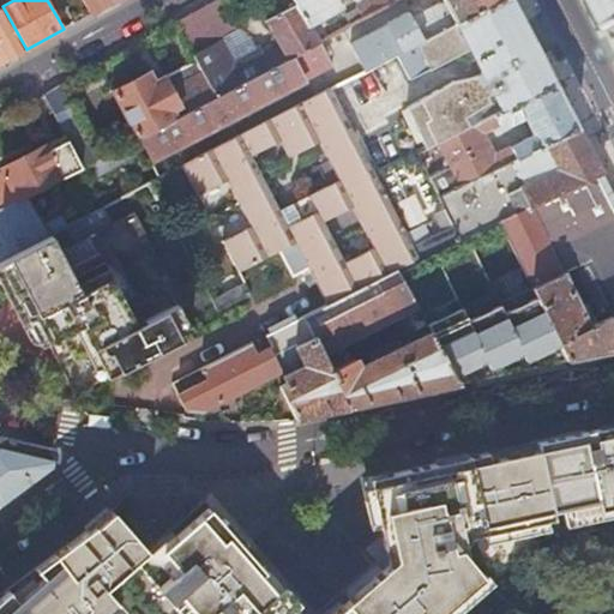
[(95,11),(113,0),(82,0),(90,13),(95,11)]
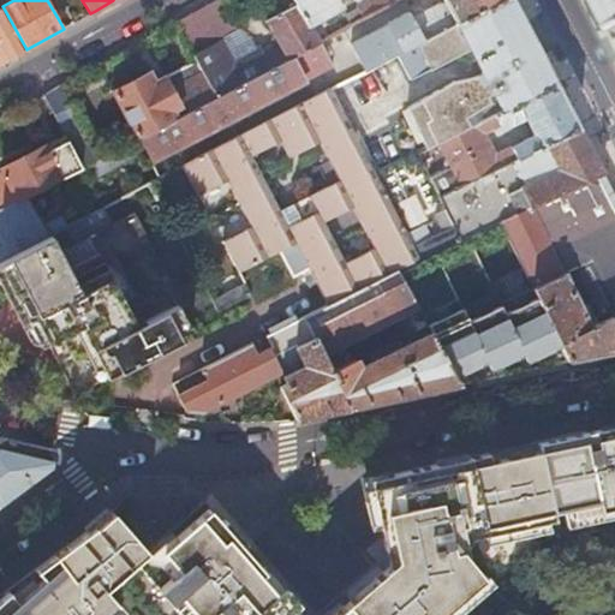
[(240,29),(224,0),(215,0),(175,22),(193,55),(240,29)]
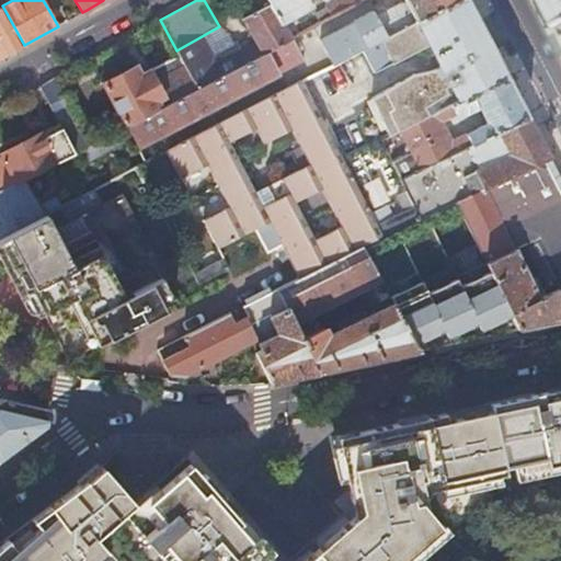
[(270,0),(272,2),(283,22),(315,4),(311,0),(270,0)]
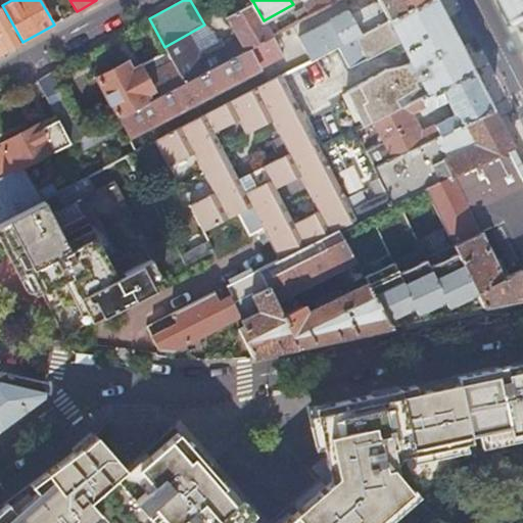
[(315,57),(338,45),(423,0),(378,0),(380,2),(374,1),(349,14),(347,10),(331,19),(332,20),(299,37),(312,59),(315,57)]
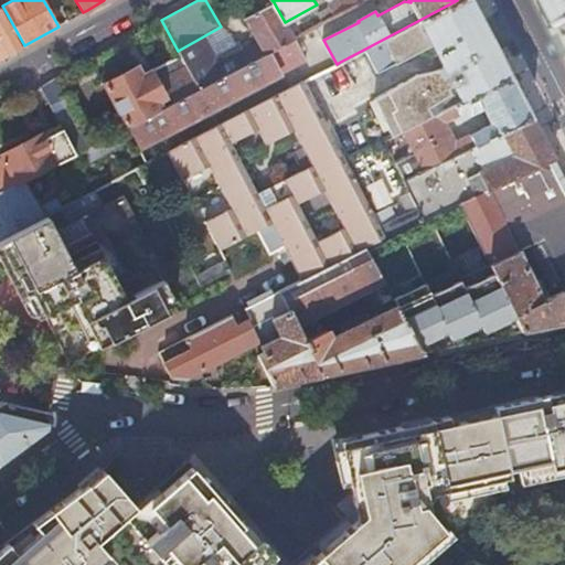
[(369,109),(358,115),(355,109),(328,124),(345,158),(403,129),(511,75),(500,53),(489,31),(476,7),(472,0),(457,0),(365,49),(376,71),(379,70),(391,89),(365,103),(369,109)]
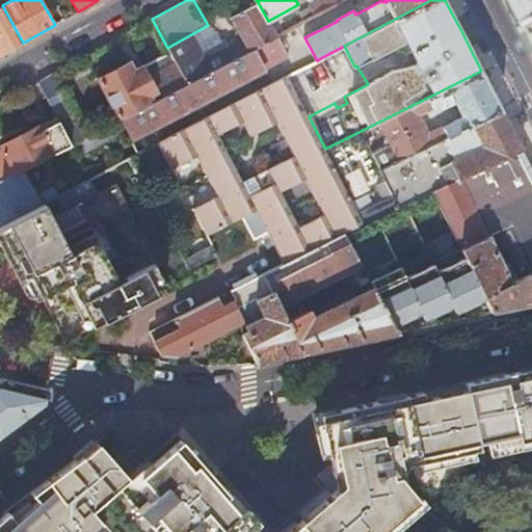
[(315,16),(345,0),(317,0),(310,5),(315,16)]
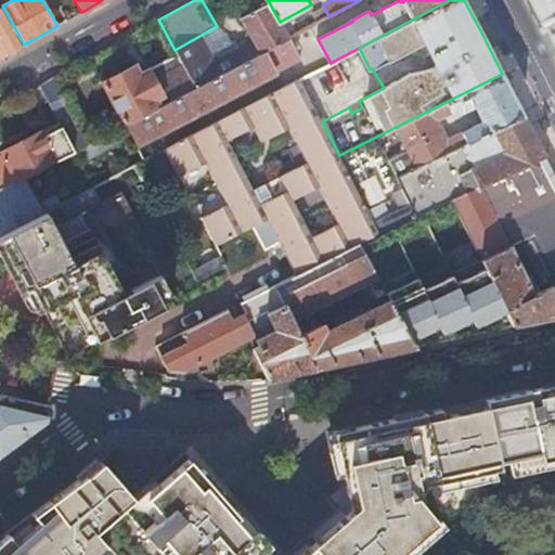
[(554,0),(536,0),(550,26),(554,24),(554,0)]
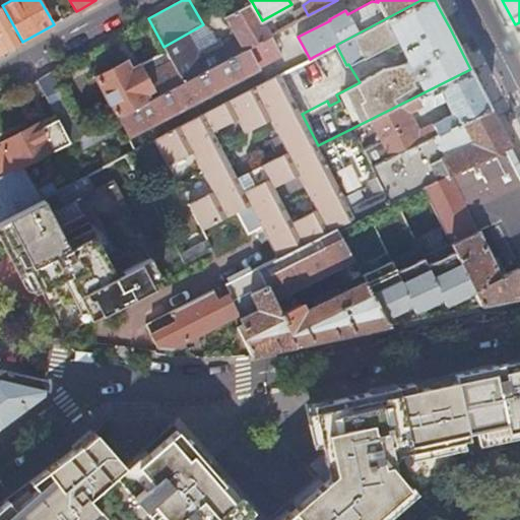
[(271,35),(262,20),(252,2),(226,15),(239,39),(224,46),(224,47),(215,52),(220,62),(271,35)]
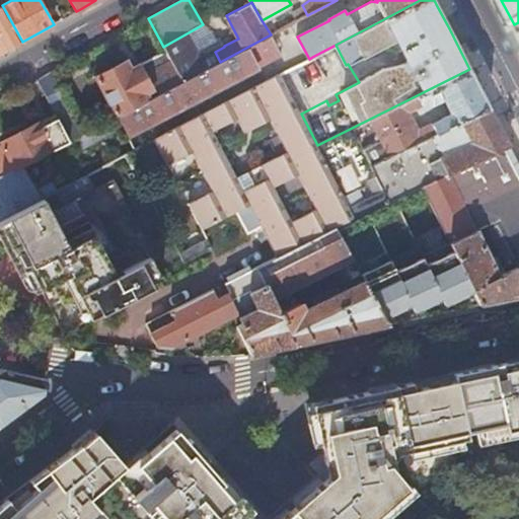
[(0,53),(22,42),(2,5),(0,6),(0,53)]
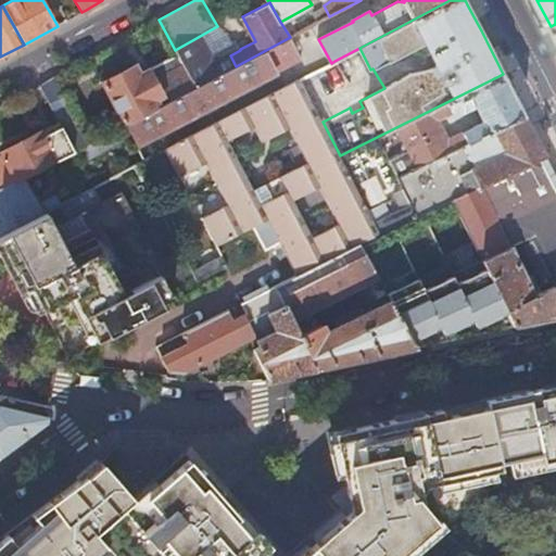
[(303,58),(291,37),(290,37),(236,66),(194,88),(168,102),(160,106),(127,123),(93,141),(84,147),(89,158),(134,135),(139,144),(303,58)]
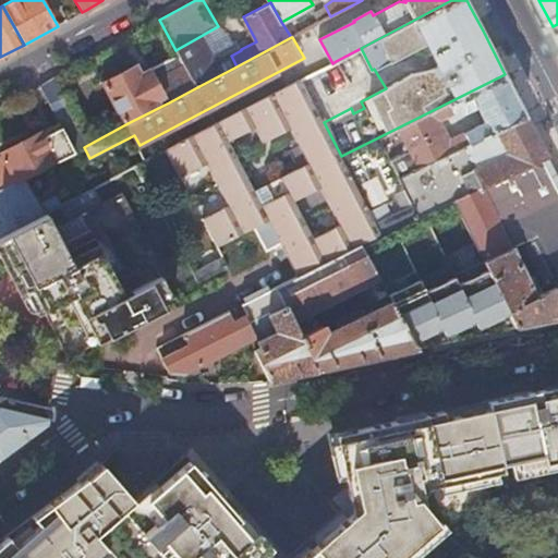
[(106,83),(128,123),(160,107),(157,100),(165,96),(169,102),(195,88),(179,56),(146,73),(143,74),(138,65),(106,83)]
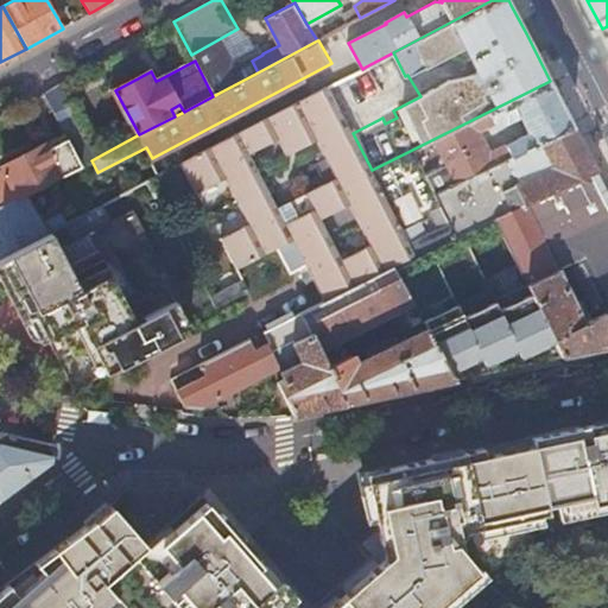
[(328,87),(343,116),(381,96),(366,67),(362,69),(328,87)]
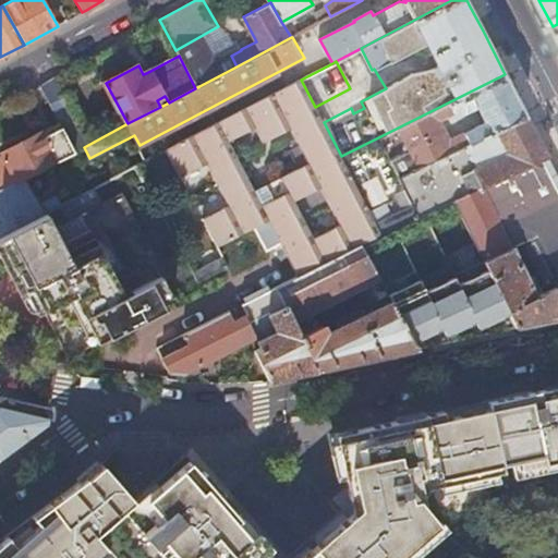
[(526,114),(521,104),(514,93),(505,74),(398,128),(419,167),(429,161),(471,142),(488,133),(526,114)]
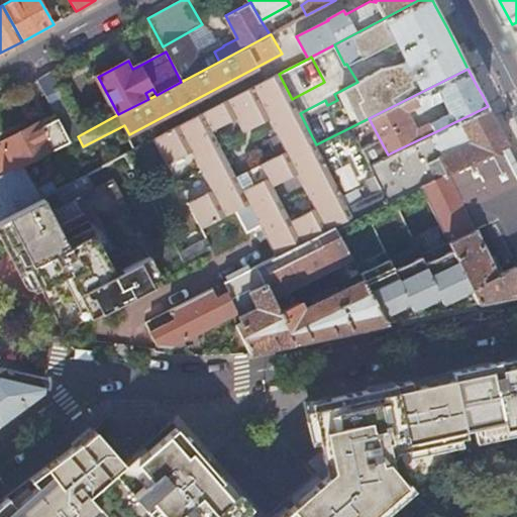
[(59,116),(71,139),(78,136),(87,131),(74,107),(71,108),(52,72),(38,79),(59,116)]
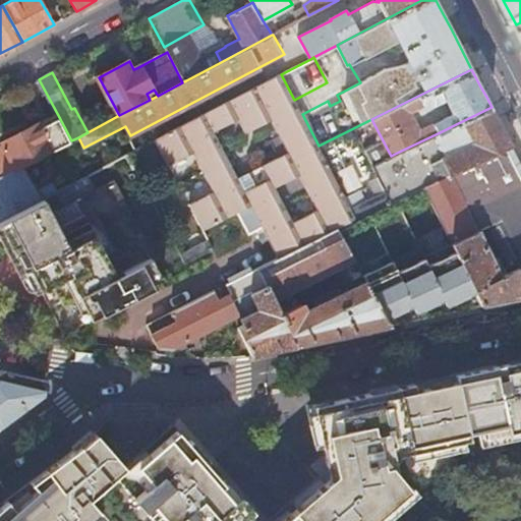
[(249,206),(262,228),(264,227),(279,256),(336,227),(337,228),(355,219),(319,146),(302,114),(294,100),(281,74),(156,139),(170,166),(194,153),(215,191),(190,205),(204,229),(239,212),(249,206)]
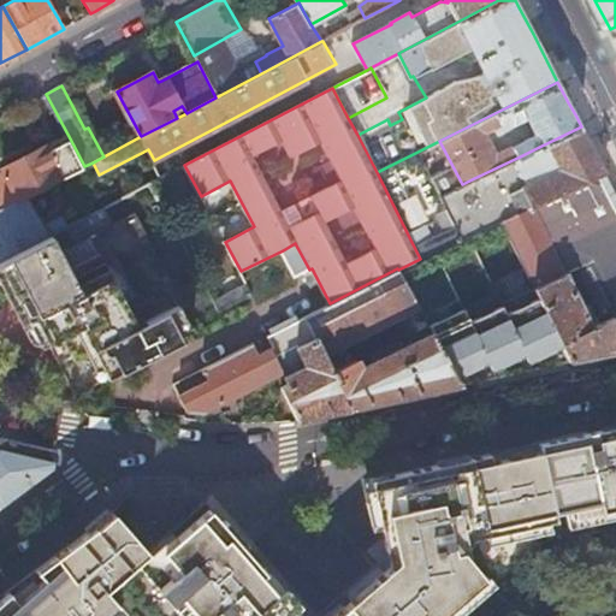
[(474,178),(496,224),(501,221),(605,172),(592,148),(581,126),(539,147),(552,172),(533,182),(520,157),(474,178)]
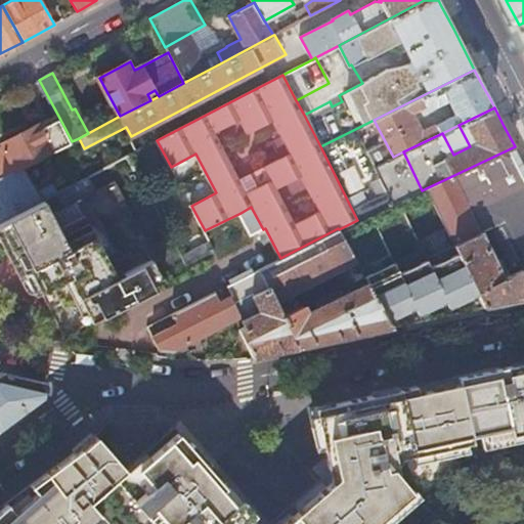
[(0,179),(24,167),(72,141),(59,118),(42,126),(40,123),(3,142),(4,145),(0,146),(0,179)]
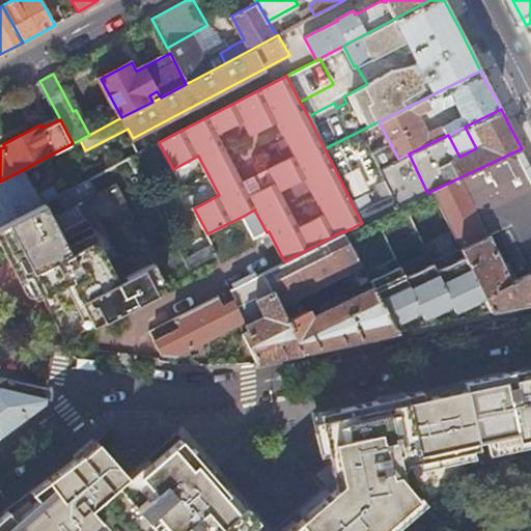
[(530,167),(522,148),(431,191),(460,247),(487,233),(497,229),(518,273),(527,269),(529,274),(530,276),(530,167)]
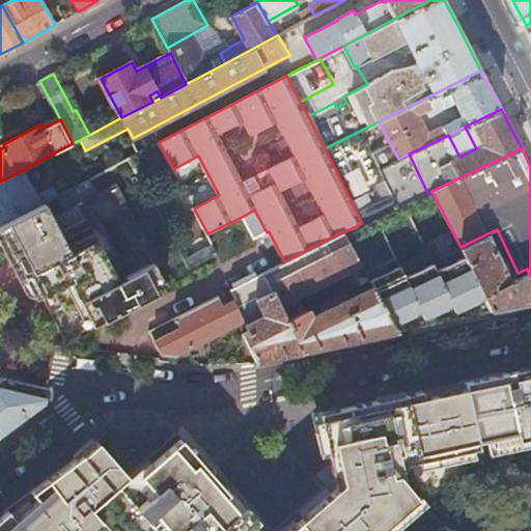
[(37,195),(24,169),(0,182),(0,189),(15,217),(39,204),(47,200),(58,194),(54,186),(37,195)]
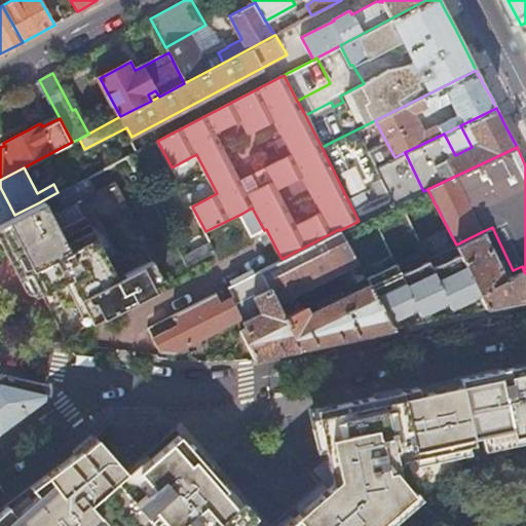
[(94,192),(85,178),(58,192),(46,198),(53,213),(94,192)]
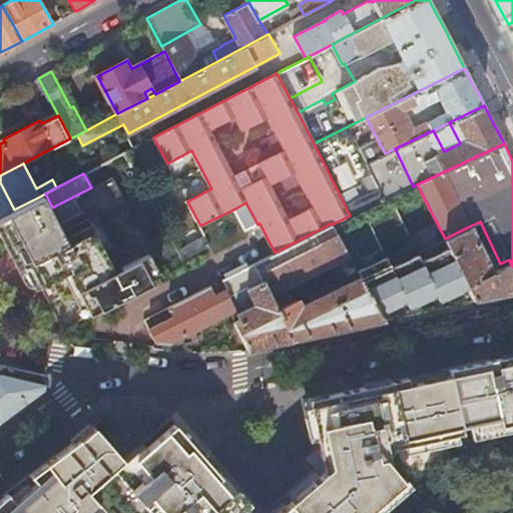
[(61,328),(161,277),(108,178),(91,187),(52,207),(45,211),(38,197),(14,209),(0,216),(0,234),(3,233),(11,247),(17,259),(32,288),(37,285),(61,328)]
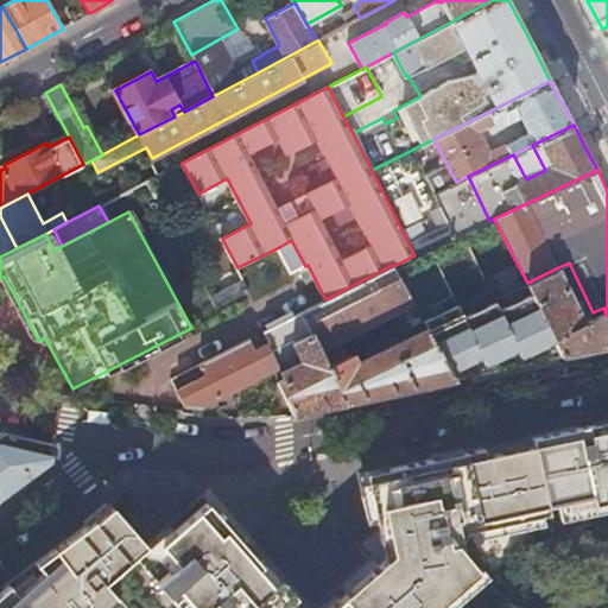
[(0,257),(17,248),(0,216),(0,257)]
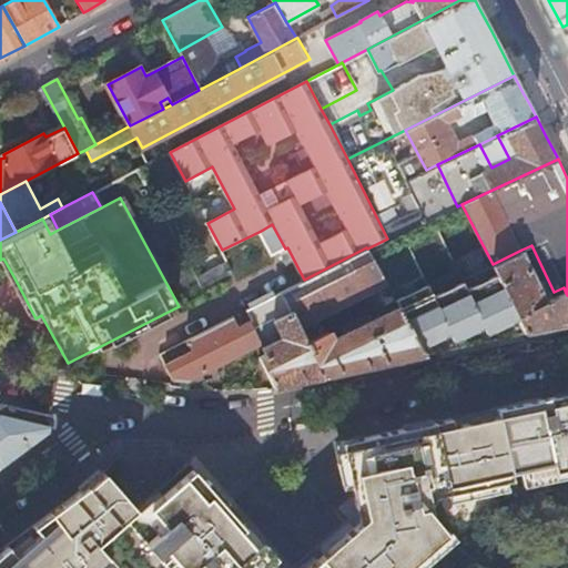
[(273,255),(285,249),(272,224),(261,231),(273,255)]
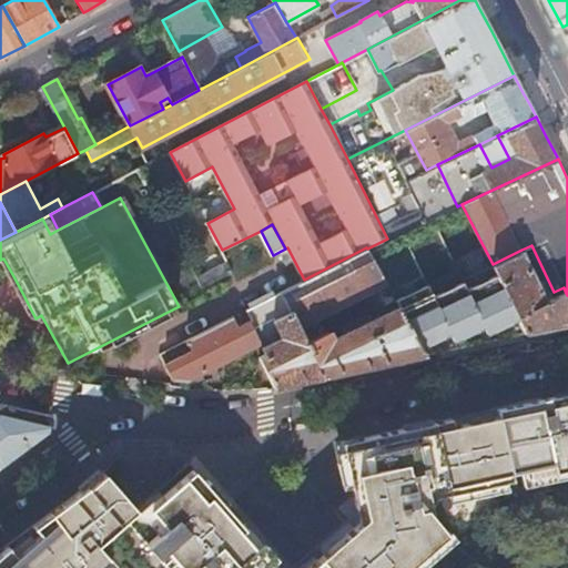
[(384,282),(367,249),(366,247),(304,280),(281,292),(297,325),(384,282)]
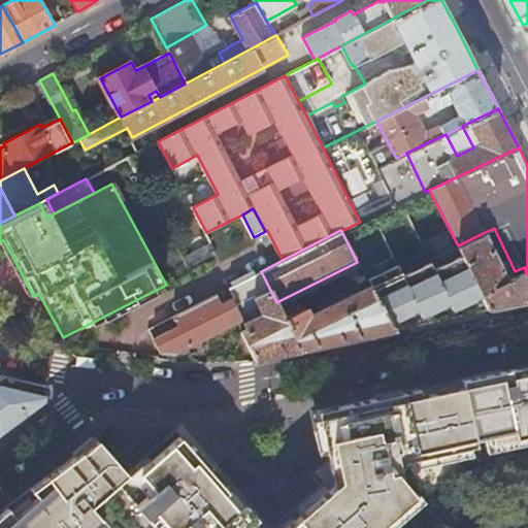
[(485,232),(458,245),(458,246),(462,255),(490,309),(496,308),(527,300),(527,274),(526,272),(508,281),(485,232)]
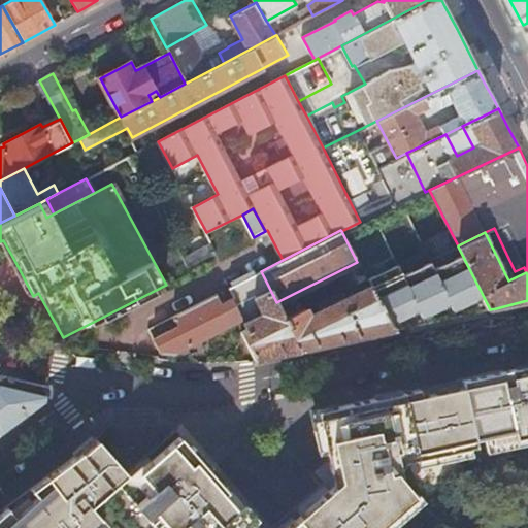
[(458,246),(430,259),(431,261),(434,266),(434,267),(462,255),(458,246)]
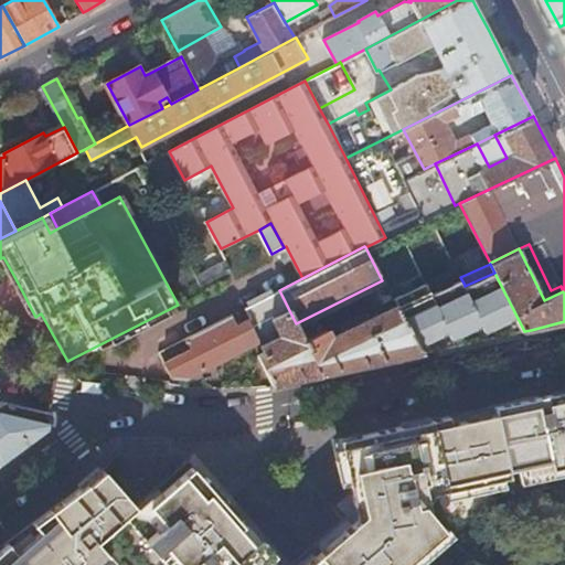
[(457,270),(426,285),(430,292),(430,294),(461,279),(460,277),(457,270)]
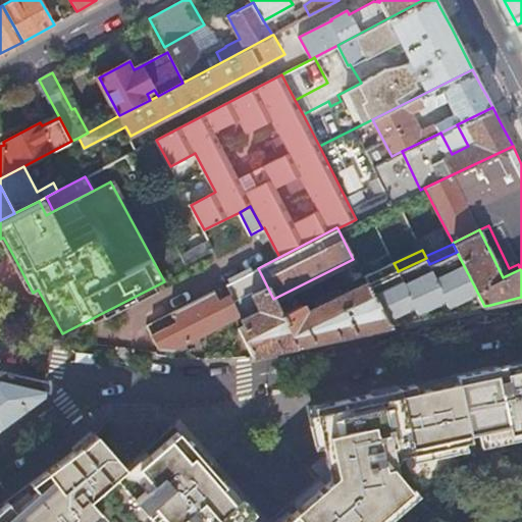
[(358,267),(362,275),(393,260),(389,252),(358,267)]
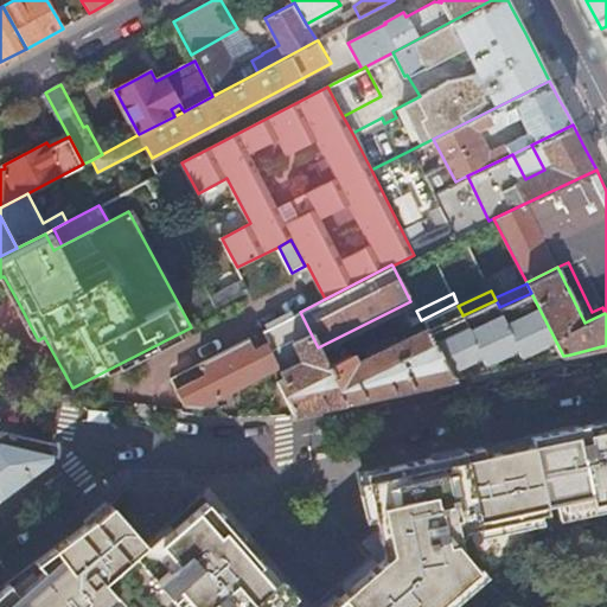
[(563,356),(531,293),(499,307),(499,306),(498,307),(524,364),(563,356)]
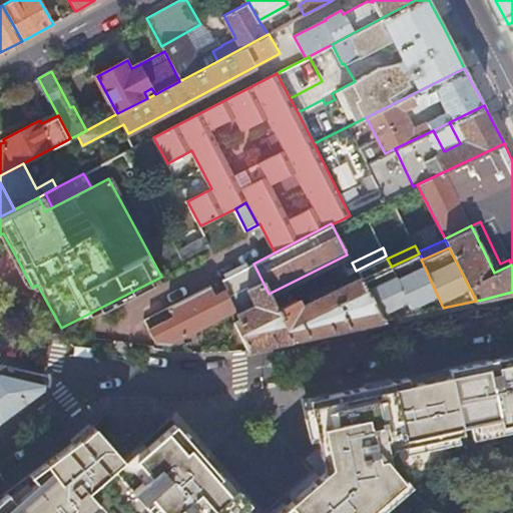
[(422,259),(419,253),(391,267),(391,266),(390,266),(413,315),(443,308),(421,260),(422,259)]
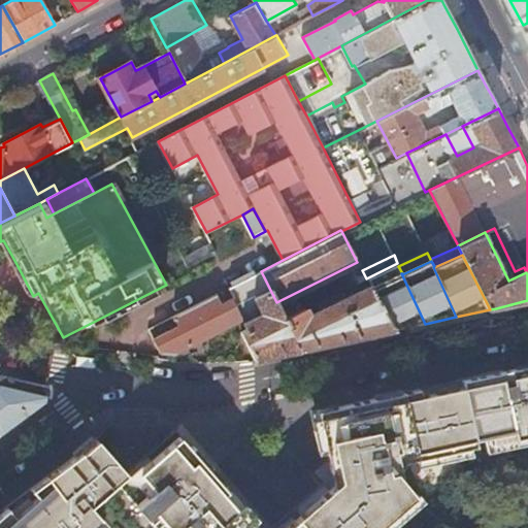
[(398,266),(397,263),(366,278),(369,285),(393,330),(425,324),(401,273),(402,273),(398,266)]
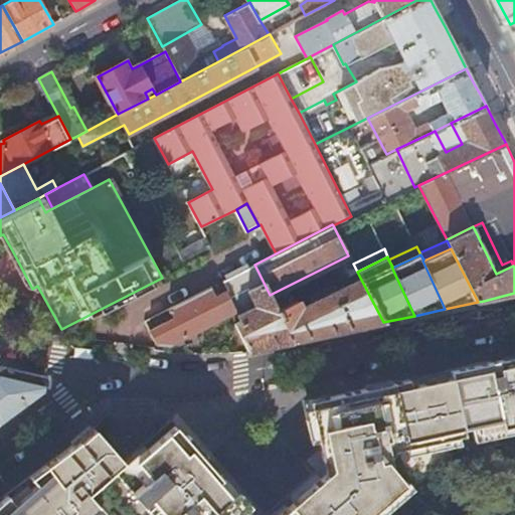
[(273,300),(270,295),(254,265),(221,282),(223,286),(225,289),(232,304),(249,295),(254,306),(237,314),(240,321),(234,324),(248,351),(294,342),(273,300)]
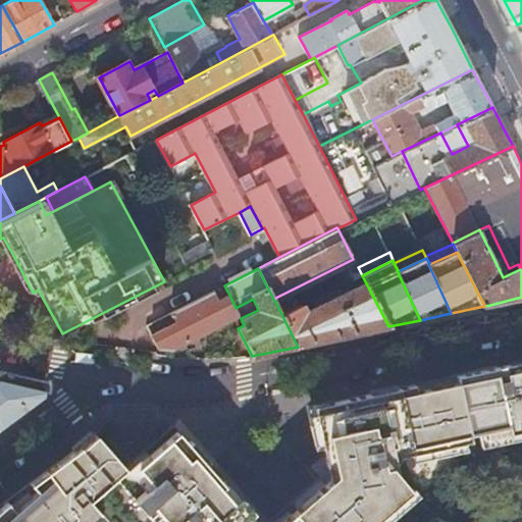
[(388,326),(365,281),(305,311),(300,303),(286,310),(281,301),(276,304),(298,347),(314,343),(388,326)]
